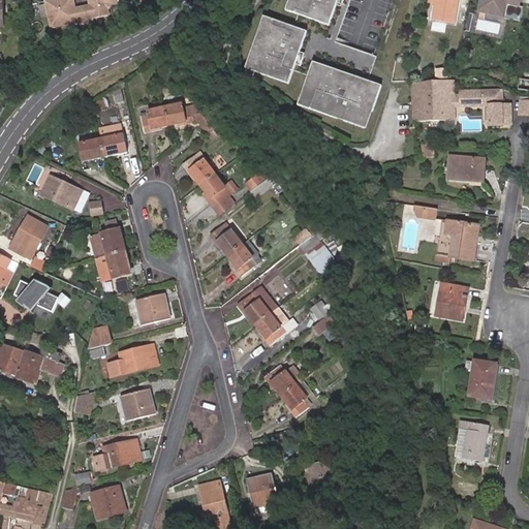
[(89,0),(91,5),(75,9),(72,0),(53,0),(47,1),(52,28),(79,23),(79,25),(95,22),(94,18),(112,14),(110,5),(118,3),(117,0),(89,0)]
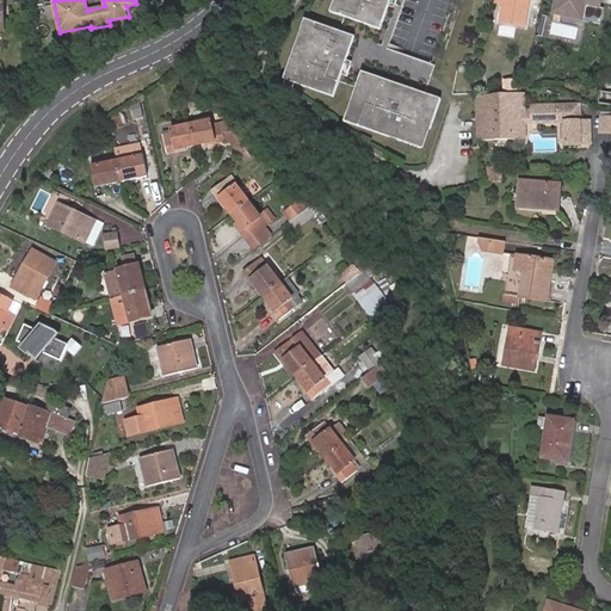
[(337,0),(333,12),(346,17),(341,31),(307,19),(287,80),(335,97),(341,80),(359,86),(346,122),(423,147),(430,128),(433,129),(443,99),(427,93),(437,65),(389,48),(406,0),(337,0)]
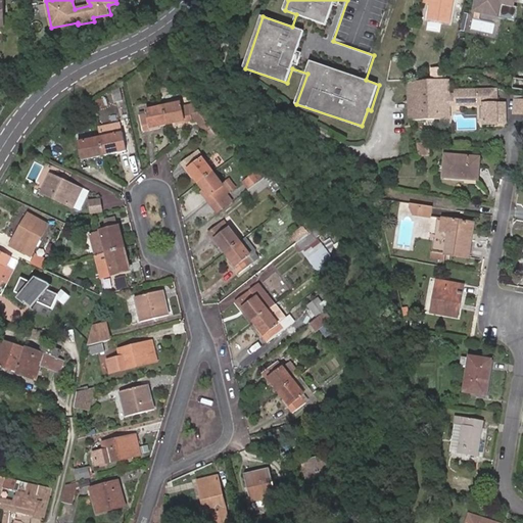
[(454,0),(426,0),(426,2),(432,4),(430,19),(450,22),(454,0)]
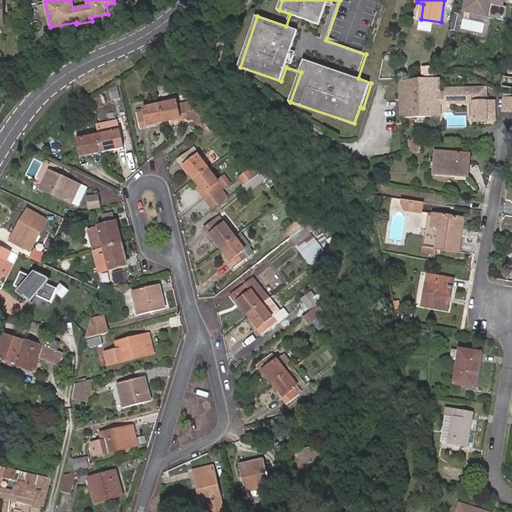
[(465,0),(463,11),(489,16),(491,4),(504,7),(505,0),(465,0)]
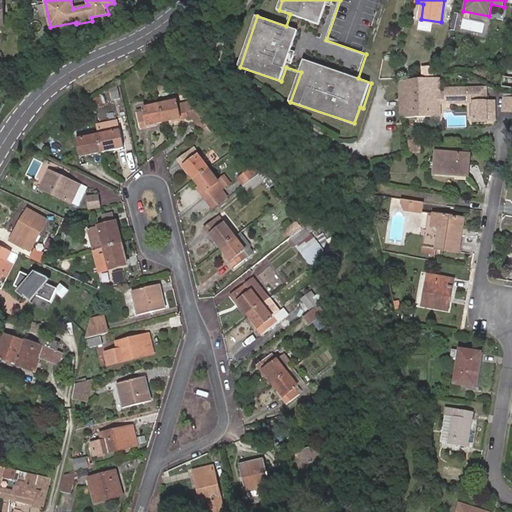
[(483,33),(484,18),(461,16),(459,31),(483,33)]
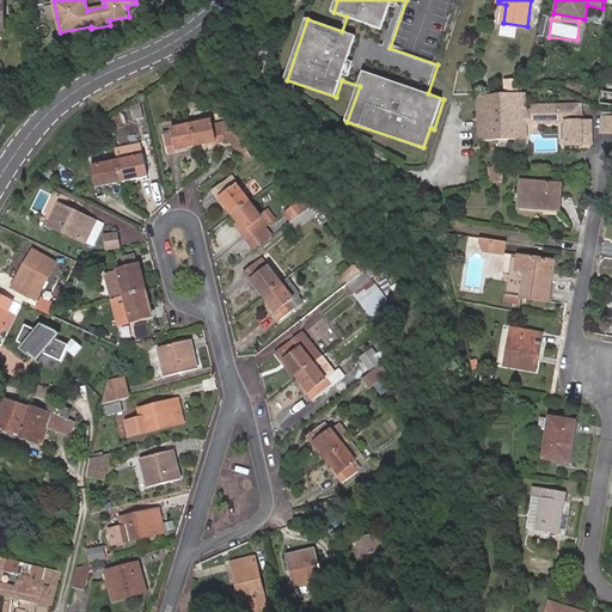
[(507,42),(491,38),(488,55),(502,59),(507,42)]
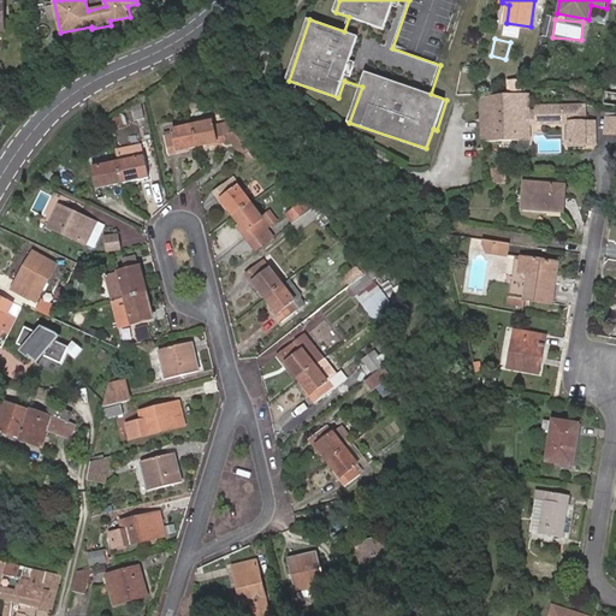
[(529,95),(497,98),(497,119),(483,120),(484,144),(532,142),(531,126),(539,125),(539,122),(538,110),(529,110),(529,95)]
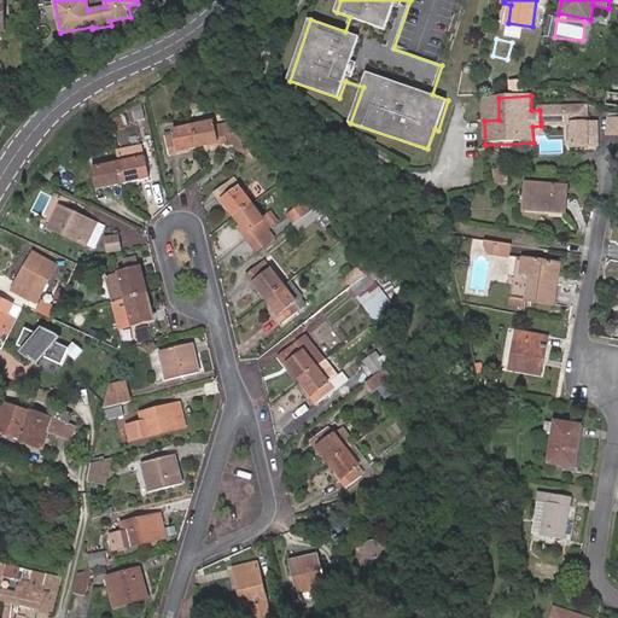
[(467,153),(485,152),(485,145),(484,121),(483,98),(465,99),(467,153)]
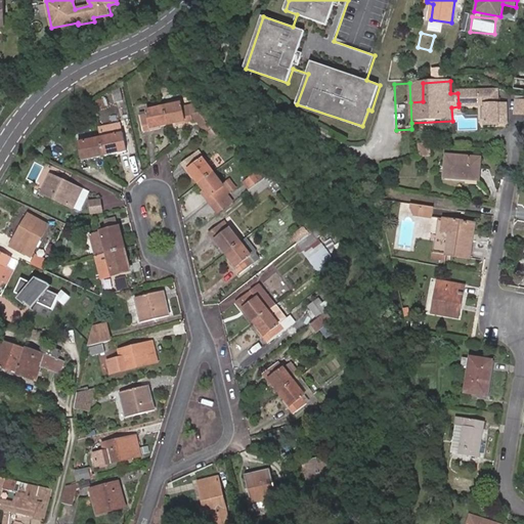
[(423,101),(423,83),(409,83),(410,102),(423,101)]
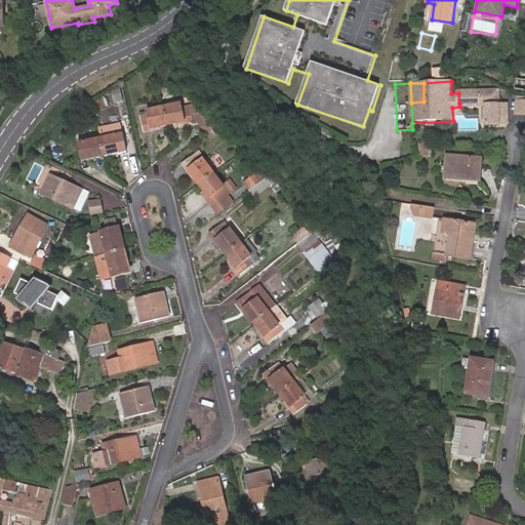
[(120,88),(111,90),(113,103),(122,101),(120,88)]
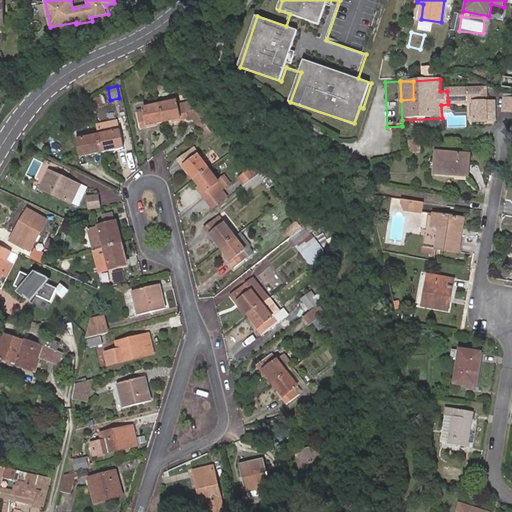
[(447,88),(447,91),(448,101),(472,101),(472,104),(472,122),(481,123),(491,123),(491,112),(495,112),(495,100),(487,100),(486,93),(477,93),(477,86),(447,88)]
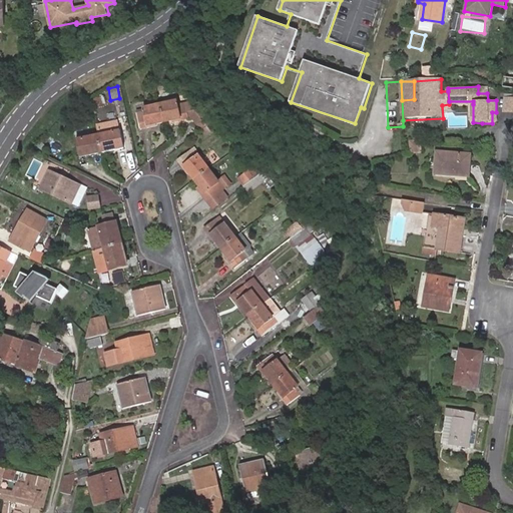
[(91,98),(93,106),(102,104),(100,96),(91,98)]
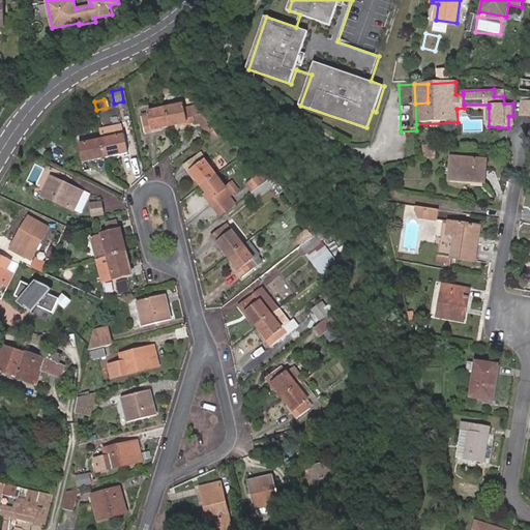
[(179,100),(163,105),(167,123),(184,119),(185,121),(194,119),(189,104),(180,106),(179,100)]
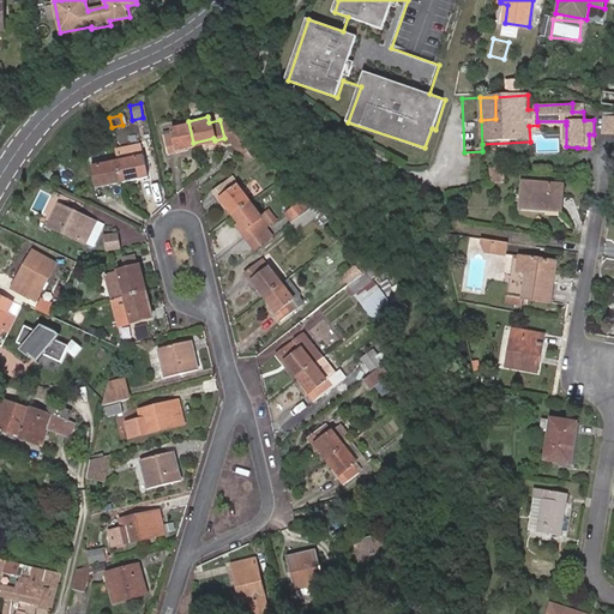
[(226,139),(232,146),(238,140),(235,137),(240,132),(233,128),(229,119),(220,120),(224,138),(226,139)]
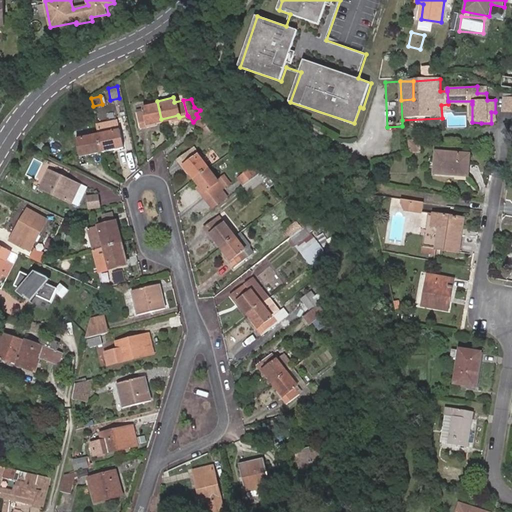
[(161,119),(157,101),(140,105),(142,110),(132,112),(136,128),(145,126),(144,123),(161,119)]
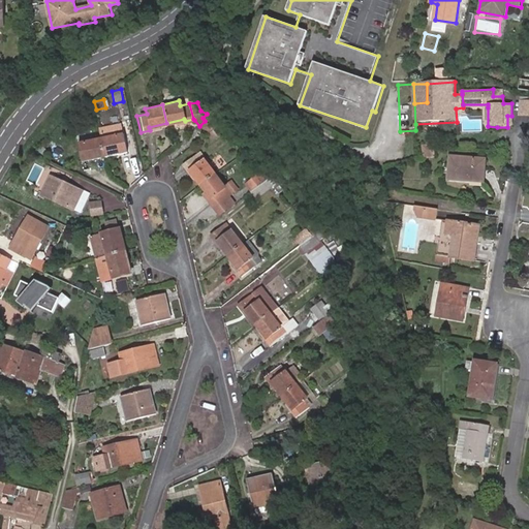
[(215,124),(207,114),(203,118),(205,121),(199,126),(205,132),(215,124)]
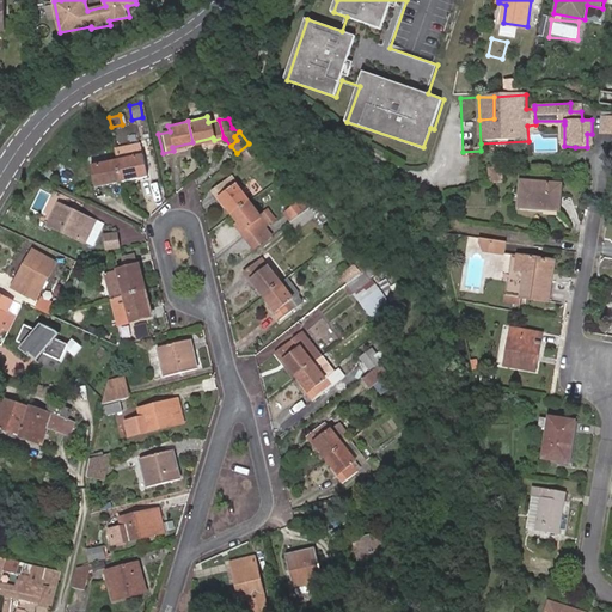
[(249,144),(237,153),(244,163),(256,152),(249,144)]
